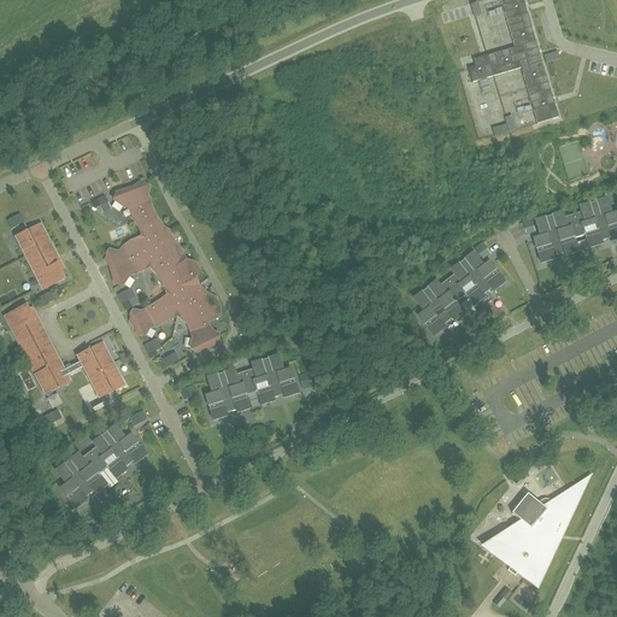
[(472,83),(521,69),(538,124),(558,118),(523,0),(516,3),(515,0),(499,0),(515,48),(472,60),(475,68),(468,69),(472,83)]
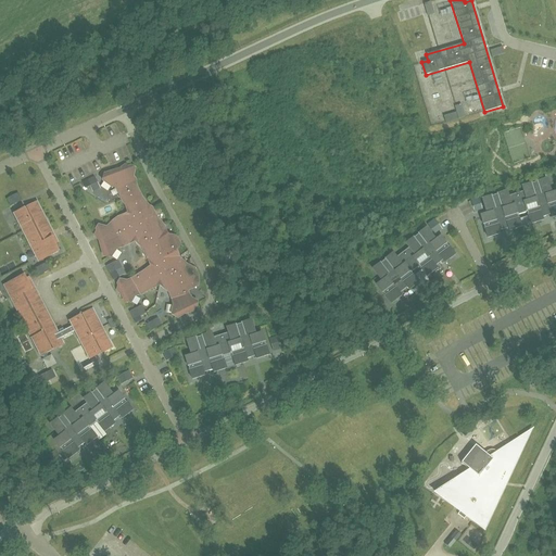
[(98,226),(95,229),(95,234),(93,237),(96,240),(97,241),(102,257),(110,261),(116,249),(123,247),(135,241),(142,248),(150,264),(142,274),(129,280),(126,281),(119,280),(117,285),(119,289),(121,289),(123,292),(122,294),(124,302),(130,303),(135,297),(141,295),(148,290),(160,286),(169,293),(172,301),(173,306),(172,315),(177,318),(187,313),(187,310),(190,308),(192,310),(197,306),(197,302),(191,299),(188,294),(186,291),(198,286),(198,276),(196,270),(186,265),(178,257),(176,252),(178,249),(179,244),(178,242),(175,237),(166,232),(163,226),(156,217),(152,209),(148,206),(141,197),(137,187),(135,180),(133,177),(135,169),(131,167),(127,168),(126,169),(123,172),(121,169),(104,175),(102,181),(112,188),(114,187),(118,193),(121,199),(126,206),(128,213),(125,215),(117,218),(113,222),(106,228),(98,226)]
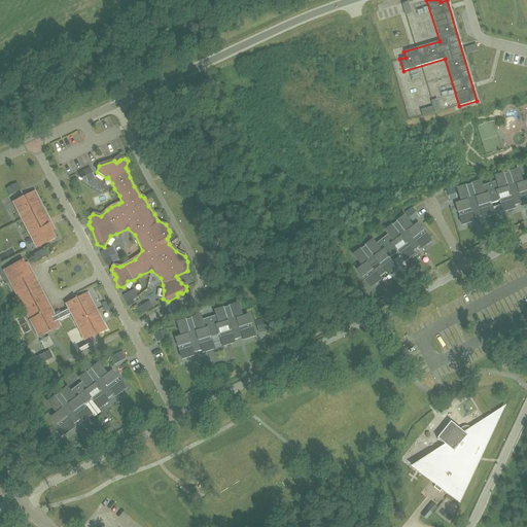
[(183,175),(177,164),(171,167),(177,178),(183,175)]
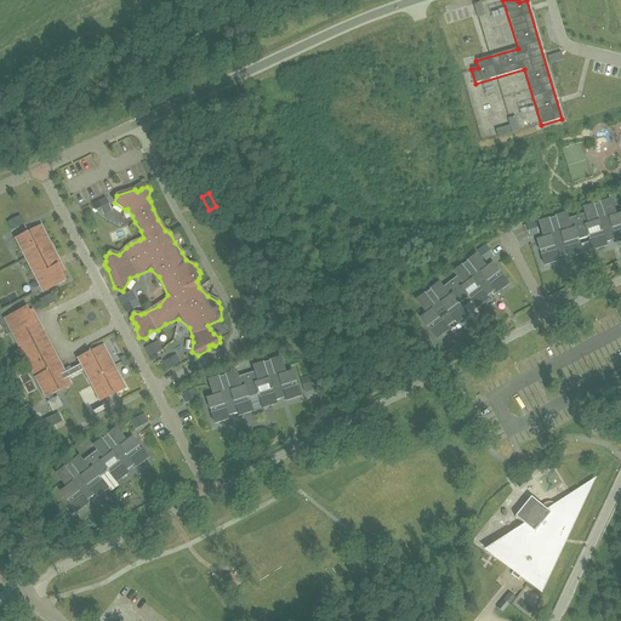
[(91,204),(95,211),(100,209),(103,216),(112,212),(106,198),(91,204)]
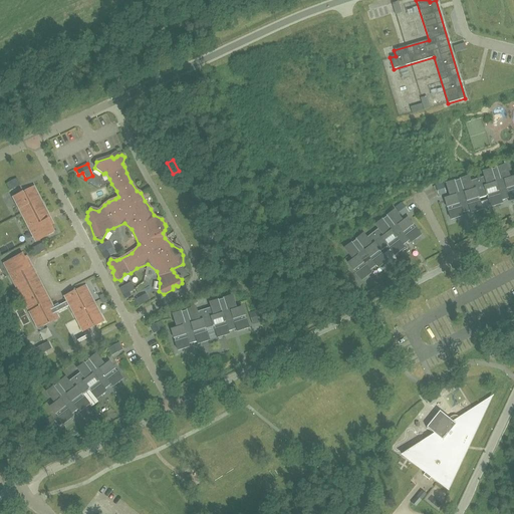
[(468,177),(446,184),(449,195),(451,195),(452,197),(444,200),(451,220),(462,217),(461,214),(470,211),(471,214),(482,210),(478,199),(487,197),(490,208),(501,204),(501,202),(510,199),(510,201),(513,200),(513,177),(508,180),(507,177),(508,177),(505,166),(483,173),(484,177),(470,182),(468,177)]
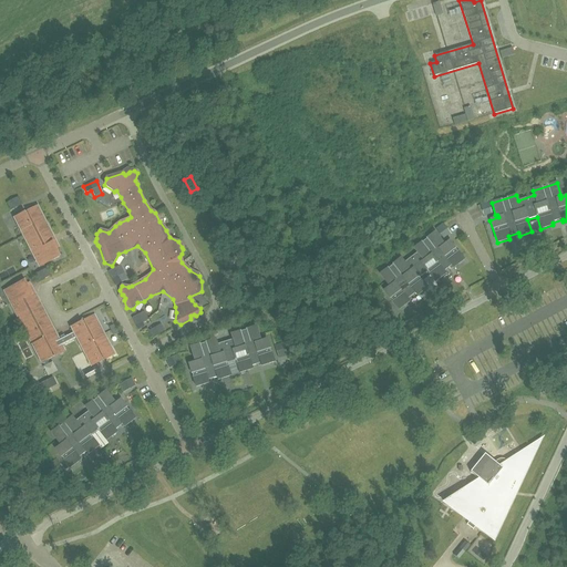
[(10,210),(17,207),(12,200),(7,204),(10,210)]
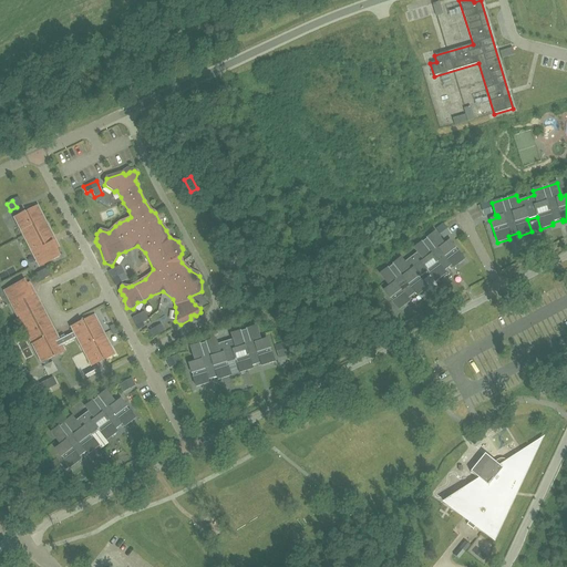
[(480,204),(482,210),(491,208),(488,202),(480,204)]
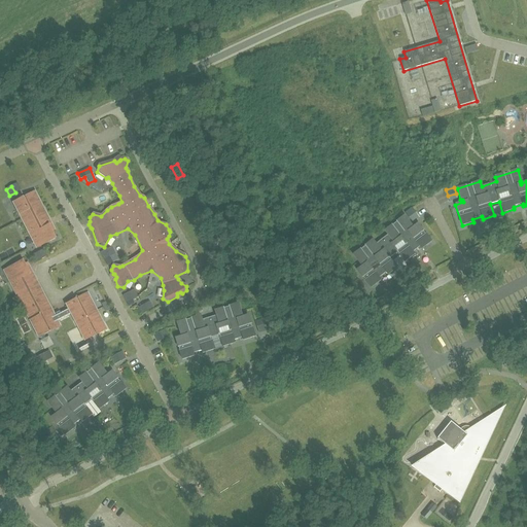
[(46,221),(49,220),(35,191),(25,197),(26,198),(24,200),(23,198),(13,203),(37,248),(56,239),(46,221)]
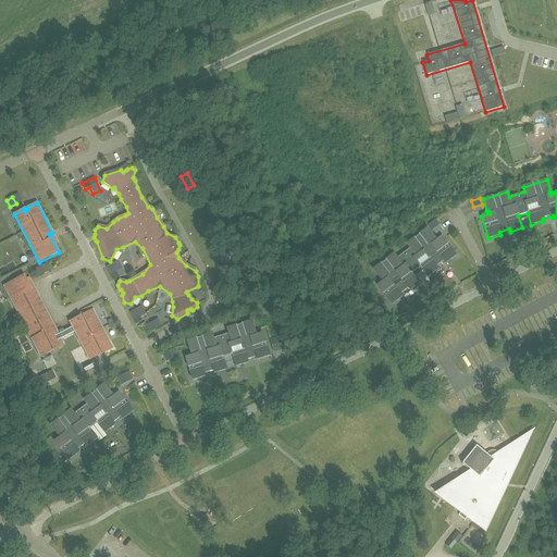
[(428,225),(432,230),(438,225),(435,220),(428,225)]
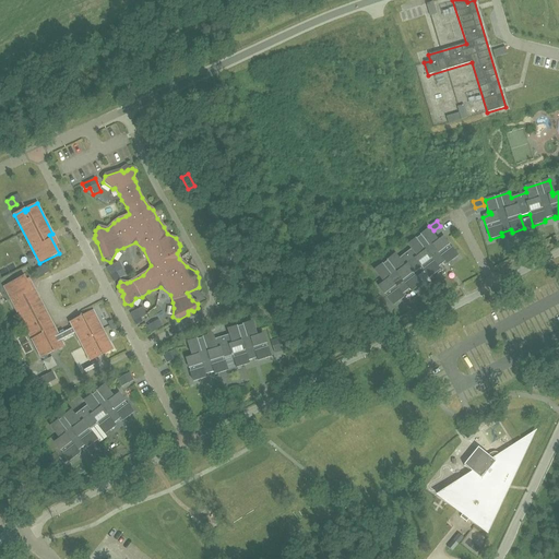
[(456,257),(442,238),(436,242),(435,240),(436,239),(428,229),(407,245),(411,249),(397,259),(394,256),(375,271),(382,281),(383,280),(385,282),(379,287),(393,306),(403,298),(401,296),(409,289),(411,292),(420,284),(413,274),(421,268),(429,278),(439,271),(437,268),(445,262),(447,264),(456,257)]
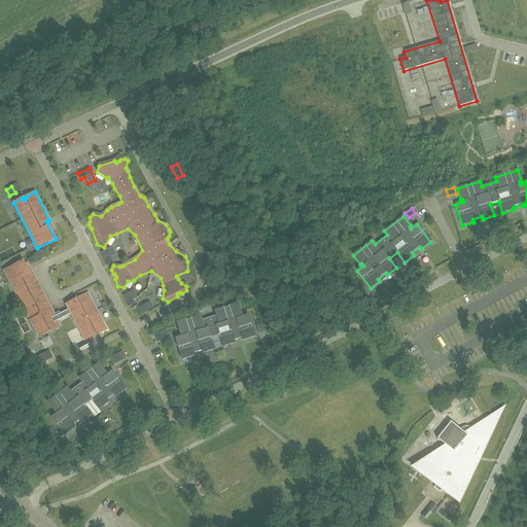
[(106,267),(118,260),(111,248),(100,253),(106,267)]
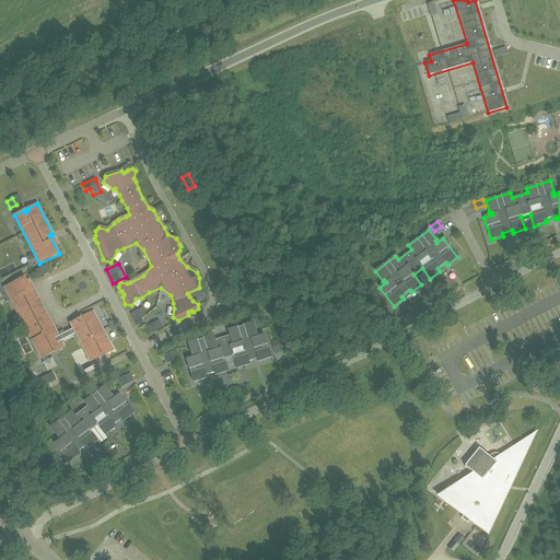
[(46,265),(41,268),(44,276),(49,272),(46,265)]
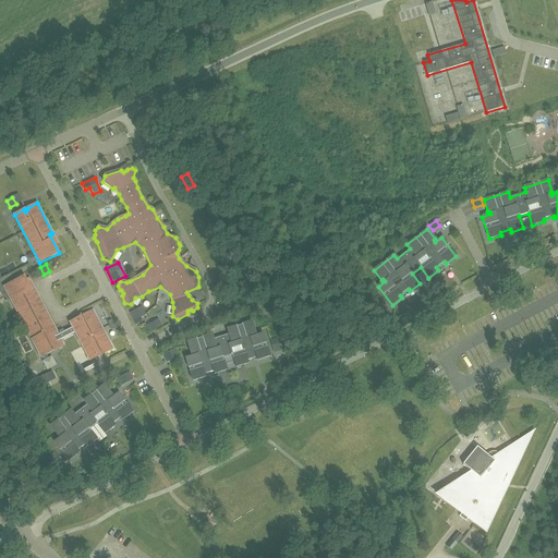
[(61,340),(58,335),(36,292),(33,294),(24,277),(4,287),(40,358),(63,346),(61,340)]
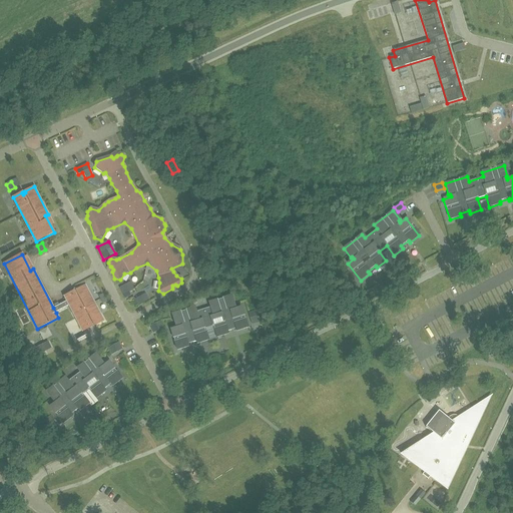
[(342,277),(346,282),(352,277),(348,272),(342,277)]
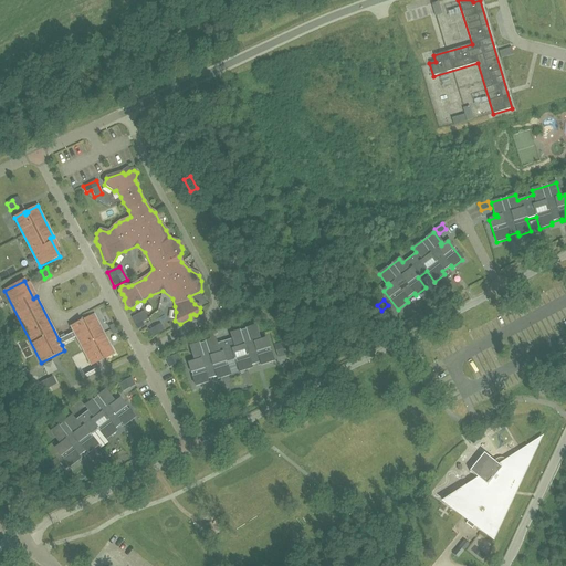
[(136,326),(147,320),(143,312),(132,318),(136,326)]
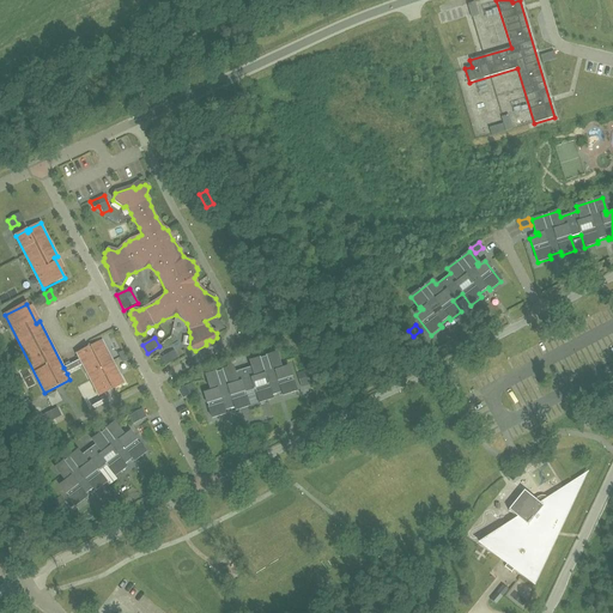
[(77,354),(79,359),(83,365),(98,396),(110,390),(109,389),(111,388),(113,389),(123,383),(102,341),(77,354)]
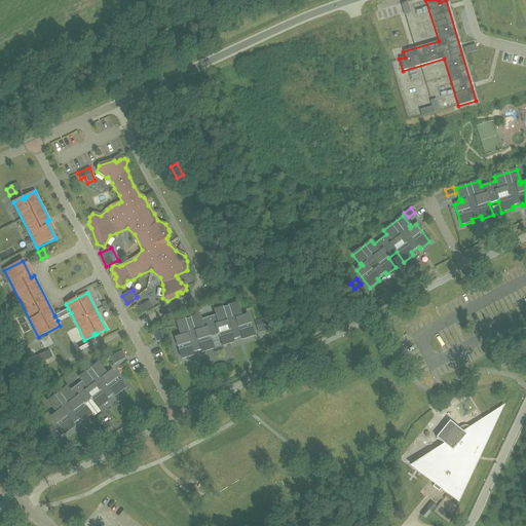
[(142,314),(152,308),(148,301),(138,307),(142,314)]
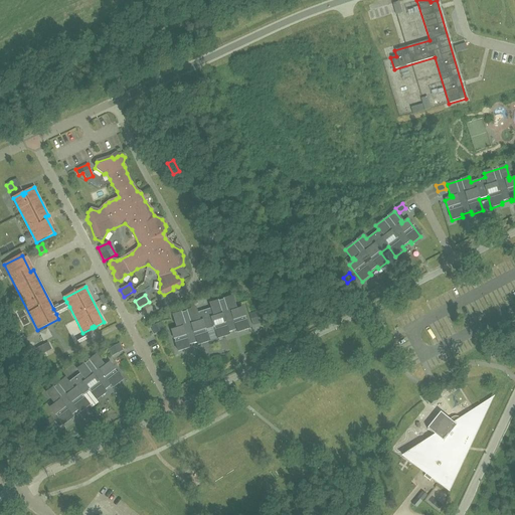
[(236,330),(237,333),(248,329),(242,309),(234,311),(234,309),(235,308),(232,297),(209,304),(211,309),(197,313),(195,309),(173,316),(176,327),(178,326),(179,329),(171,331),(178,351),(189,348),(188,346),(197,343),(198,345),(209,342),(205,331),(214,328),(217,339),(228,335),(228,333),(236,330)]
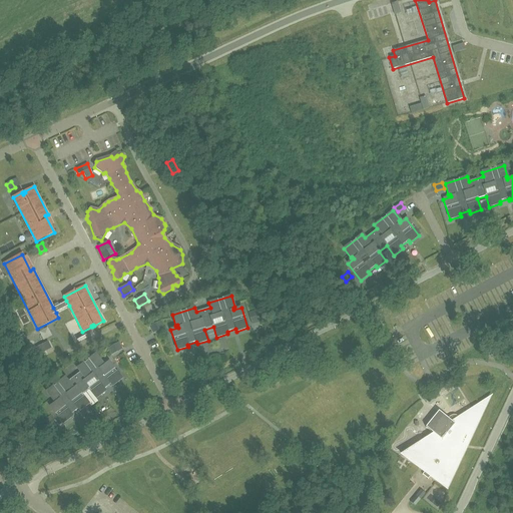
[(56,313),(69,306),(66,301),(53,308),(56,313)]
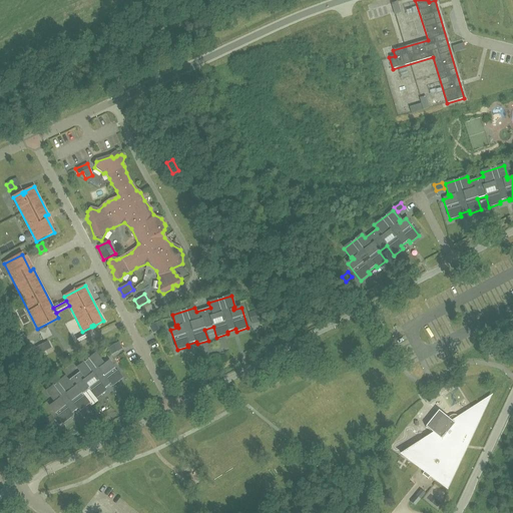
[(255,311),(248,313),(250,319),(258,317),(255,311)]
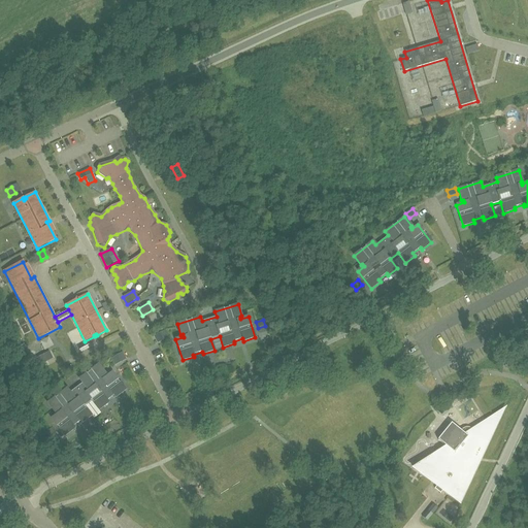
[(158,343),(169,338),(165,331),(154,336),(158,343)]
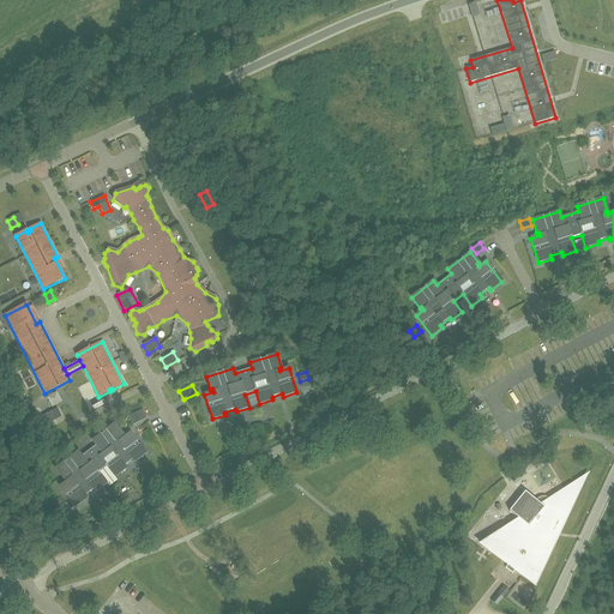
[(100,398),(103,405),(112,401),(109,393),(100,398)]
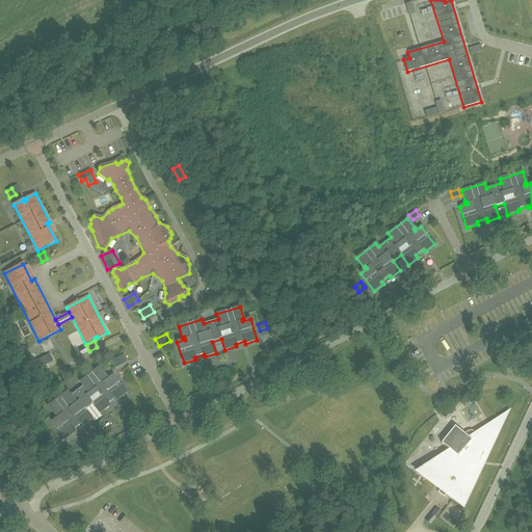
[(22,346),(15,350),(19,358),(26,354),(22,346)]
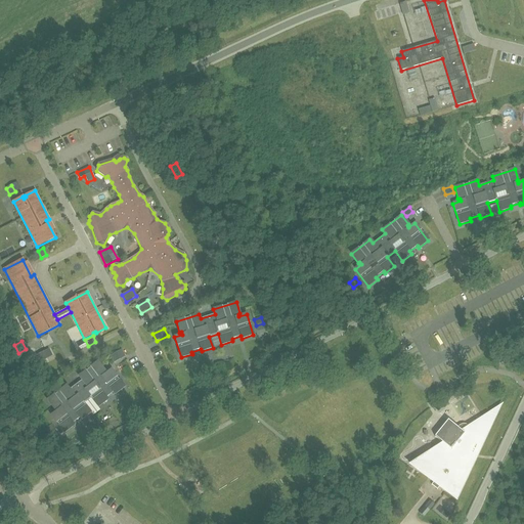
[(122,350),(108,355),(113,364),(125,357),(122,350)]
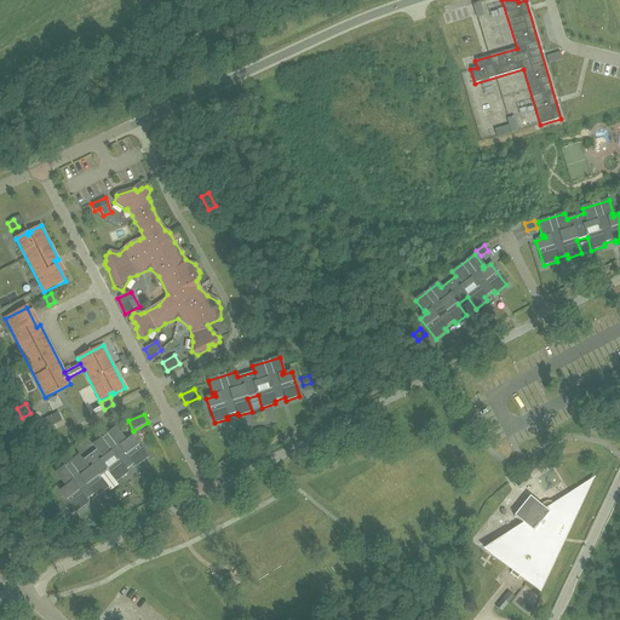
[(41,431),(55,425),(51,417),(38,423),(41,431)]
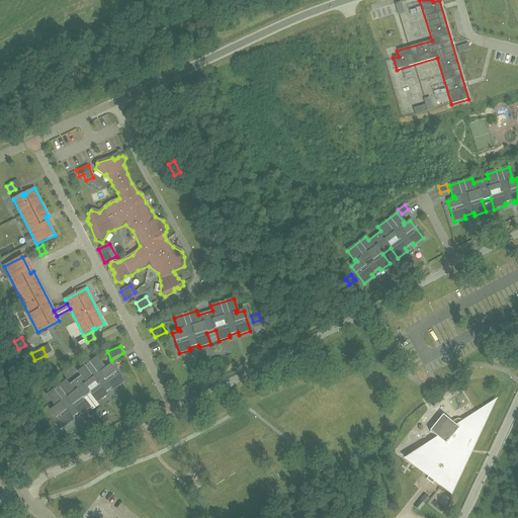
[(106,396),(104,394),(112,387),(113,390),(123,382),(110,365),(104,370),(102,368),(103,367),(96,357),(78,372),(81,375),(69,384),(66,381),(47,396),(54,405),(55,404),(57,406),(51,411),(64,428),(73,421),(71,419),(79,413),(80,415),(90,408),(83,399),(90,393),(97,403),(106,396)]
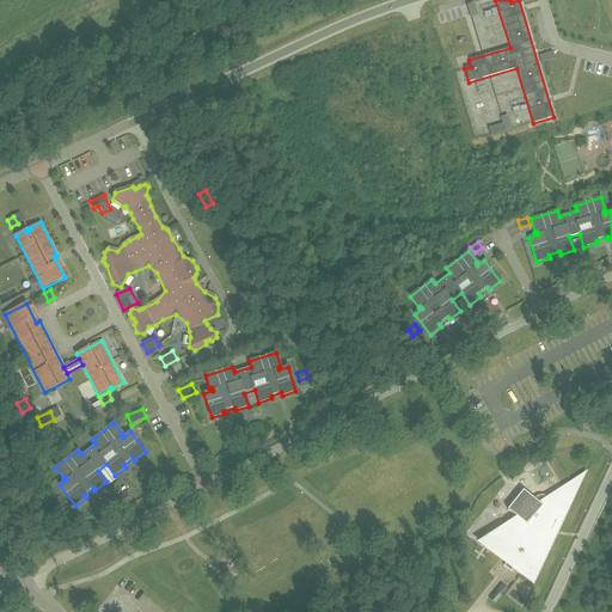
[(505,476),(509,479),(514,484),(520,476),(519,475),(515,472),(510,469),(505,476)]
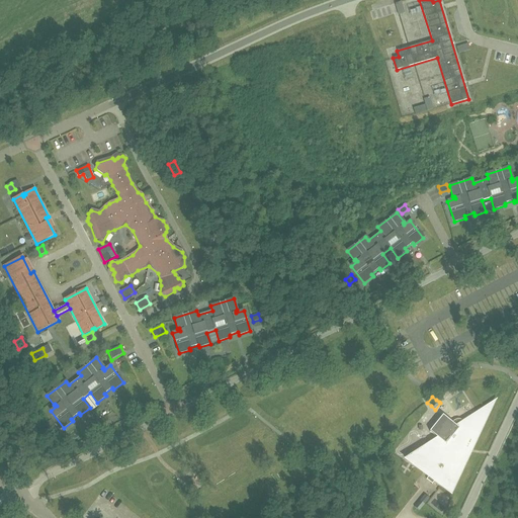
[(452,423),(442,415),(429,431),(435,436),(430,443),(405,459),(430,475),(426,480),(432,484),(436,479),(443,484),(441,487),(451,493),(489,413),(484,409),(463,422),(462,421),(461,420),(460,420),(458,420),(457,419),(456,420),(455,420),(454,421),(453,422),(452,423)]
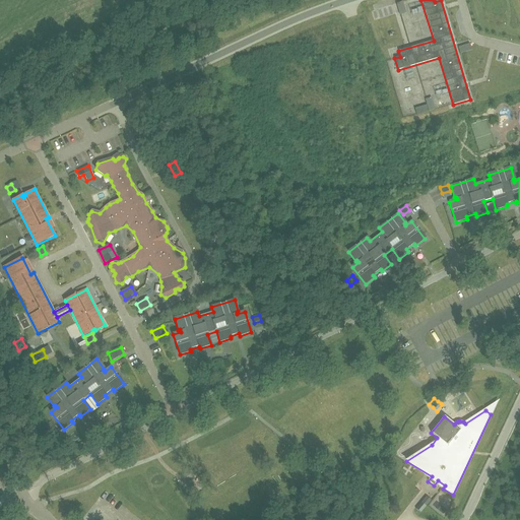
[(45,426),(49,431),(55,426),(51,421),(45,426)]
